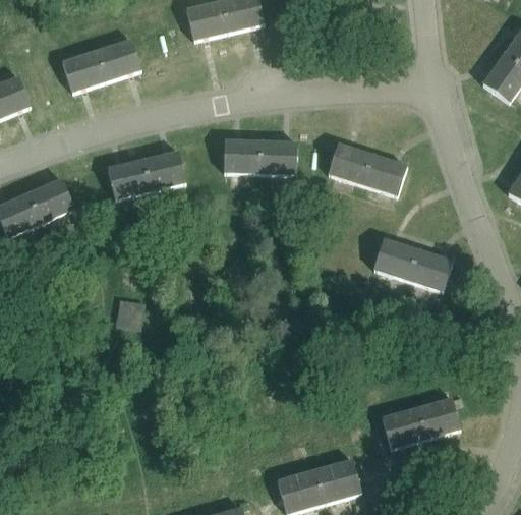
[(225,0),(186,9),(193,40),(265,23),(258,0),(225,0)]
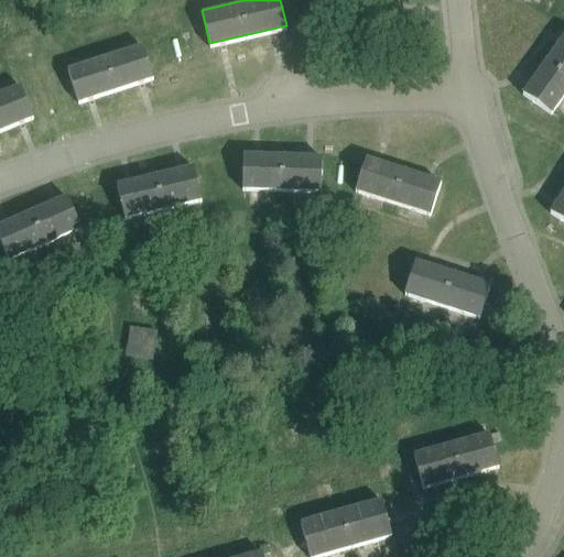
[(563,31),(522,90),(550,110),(563,90),(563,31)]
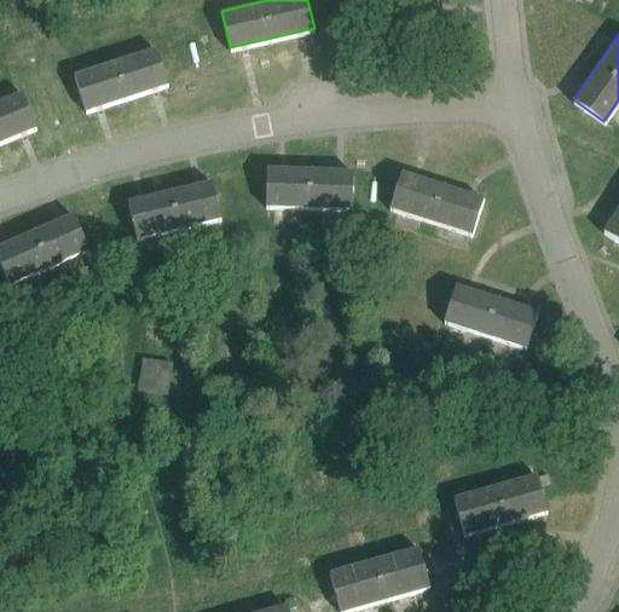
[(156,46),(74,73),(86,109),(168,82),(156,46)]
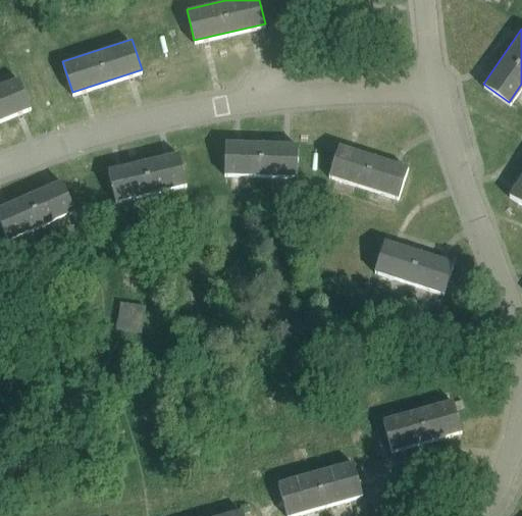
[(18,76),(0,84),(0,118),(31,106),(18,76)]
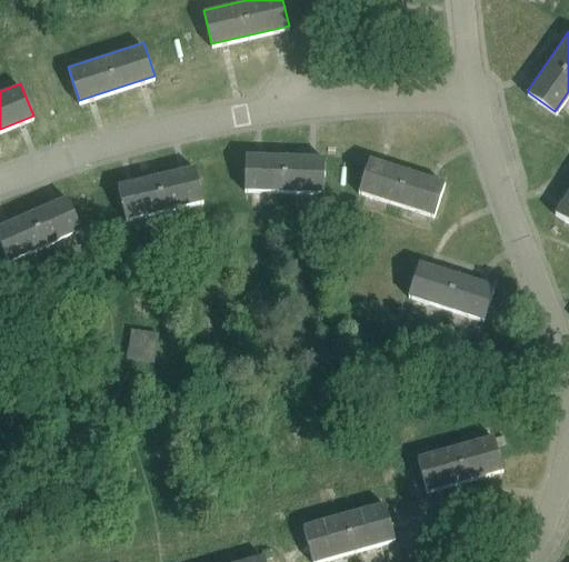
[(325,156),(245,153),(245,188),(323,190),(325,156)]
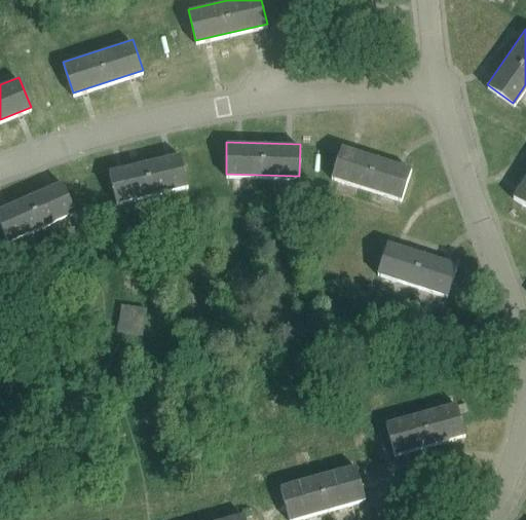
[(411,166),(341,145),(331,176),(401,197),(411,166)]
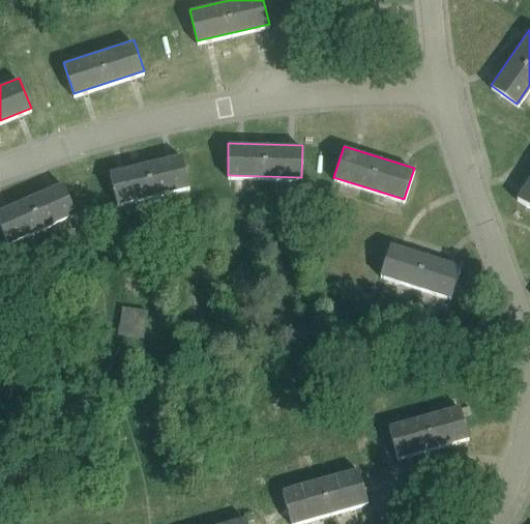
[(181,153),(110,171),(117,202),(188,185),(181,153)]
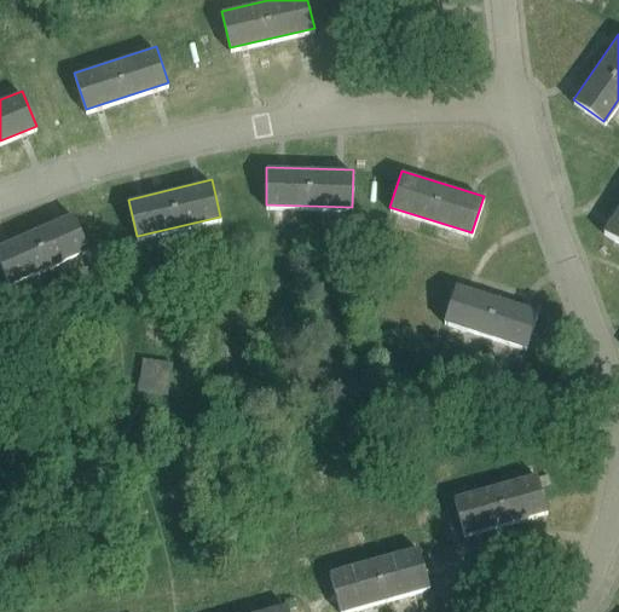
[(618,205),(603,230),(618,240),(618,205)]
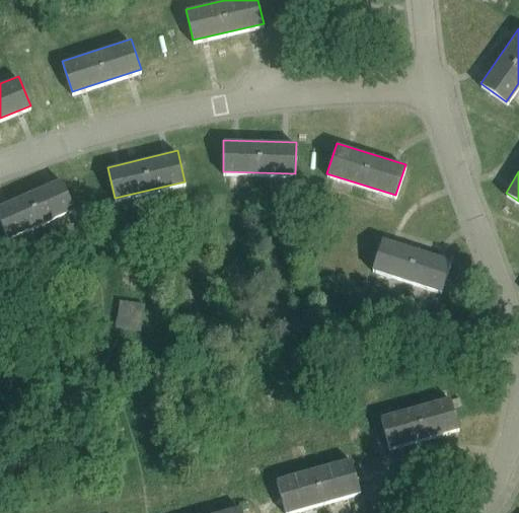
[(62,177),(0,204),(0,218),(8,236),(74,207),(62,177)]
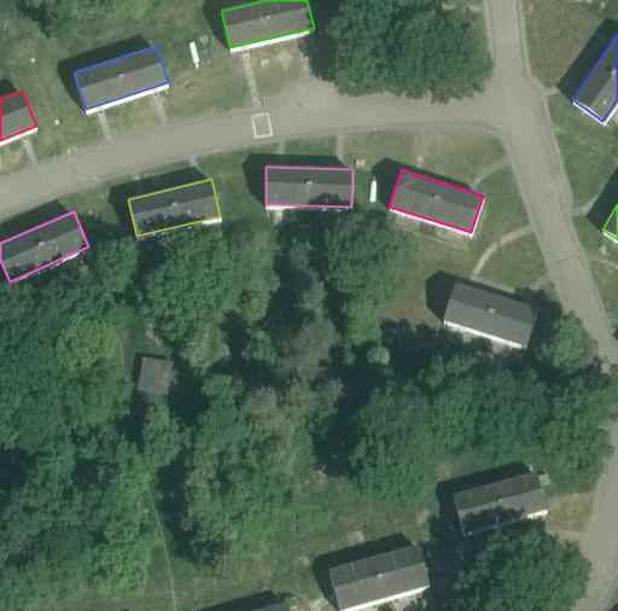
[(536,309),(455,283),(443,319),(525,345),(536,309)]
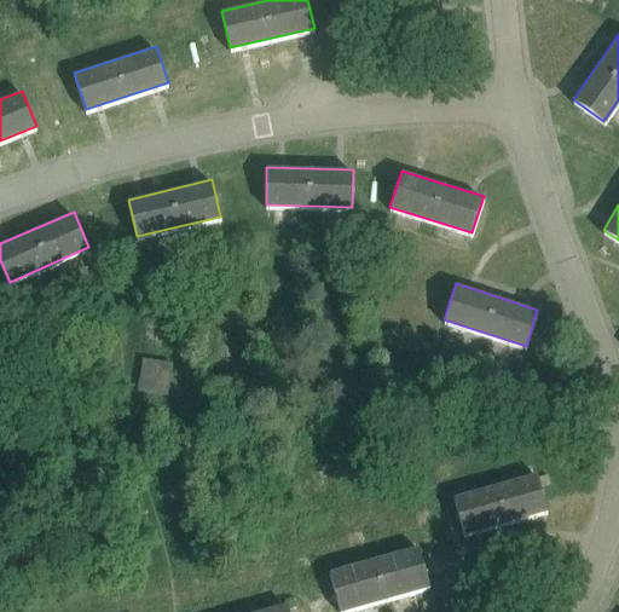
[(171,362),(143,357),(139,386),(166,391),(171,362)]
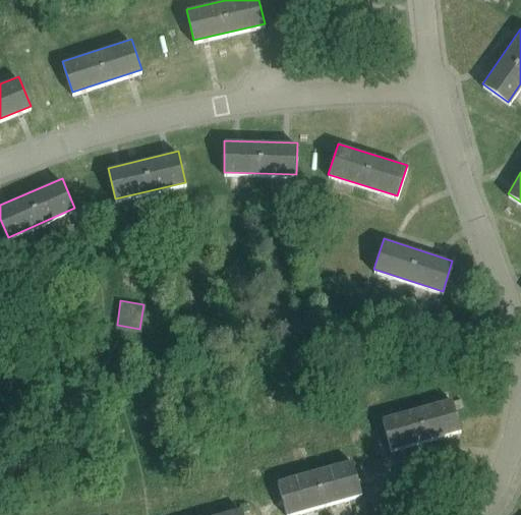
[(452,398),(382,417),(390,448),(460,428),(452,398)]
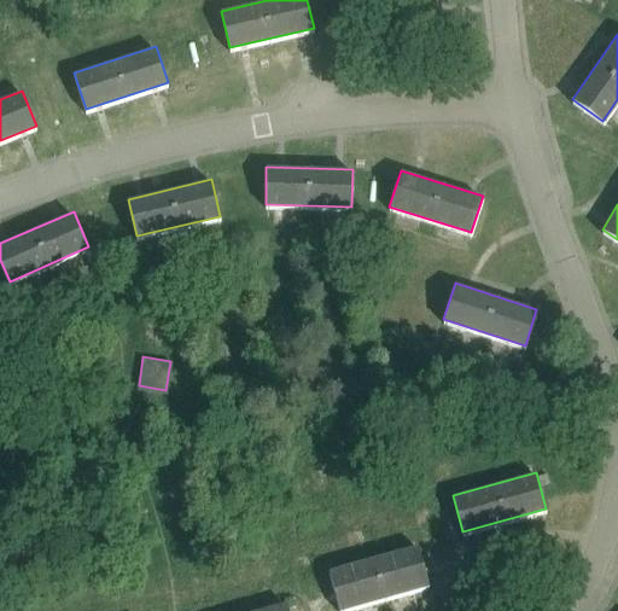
[(418,545),(328,570),(339,609),(429,585),(418,545)]
